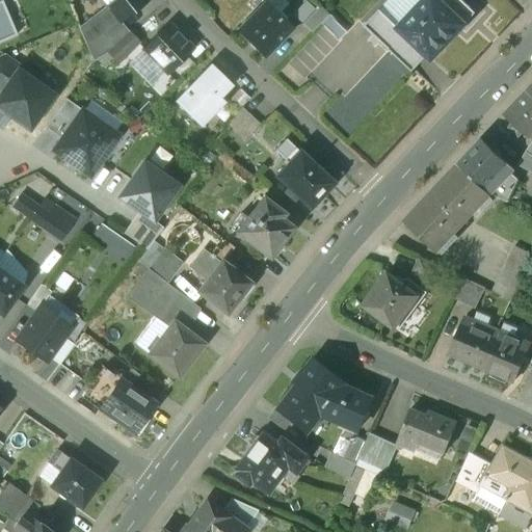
[(144,0),(101,0),(106,7),(117,21),(117,22),(118,23),(120,23),(145,1),(144,0)]
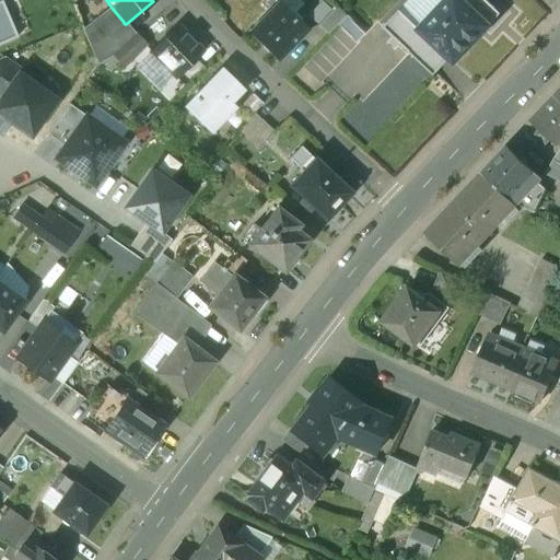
[(461,0),(447,0),(420,31),(450,59),(454,63),(489,26),(461,0)]
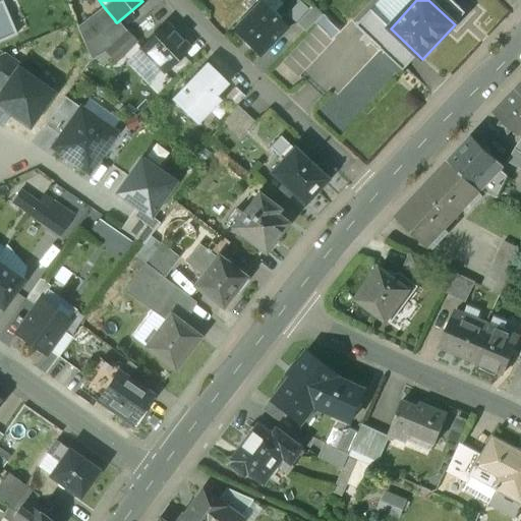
[(460,8),(451,0),(428,0),(455,24),(456,23),(451,19),(460,8)]
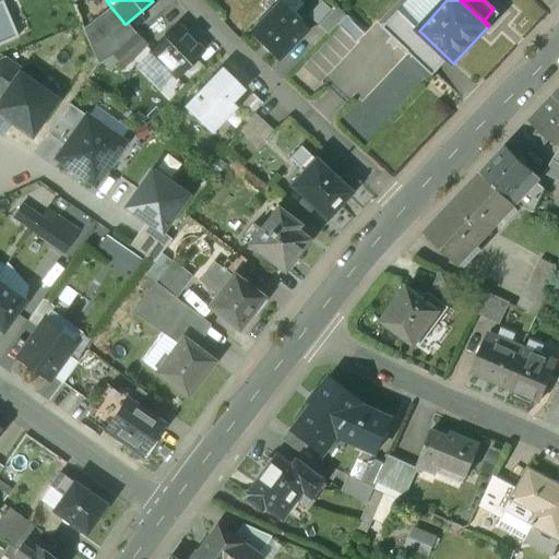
[(0,45),(18,38),(2,1),(0,2),(0,45)]
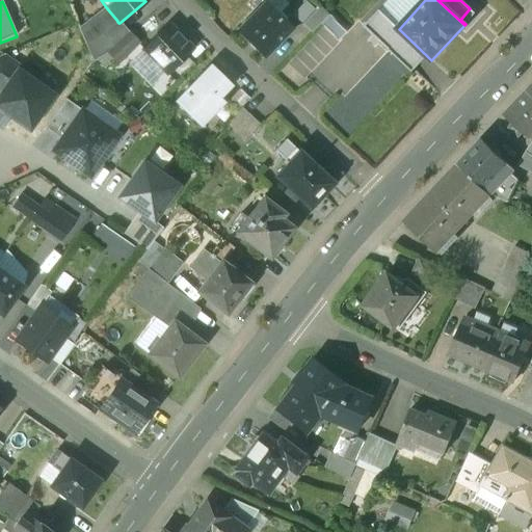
[(259,7),(254,12),(255,14),(238,31),(264,56),(290,30),(264,4),(260,8),(259,7)]
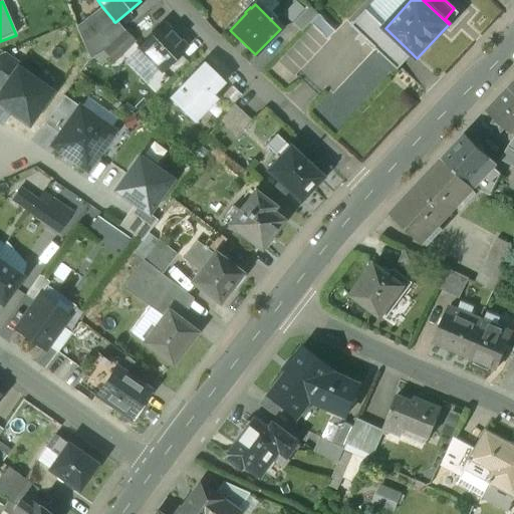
[(102,7),(75,27),(89,59),(103,52),(123,32),(115,22),(114,22),(113,21),(113,20),(102,7)]
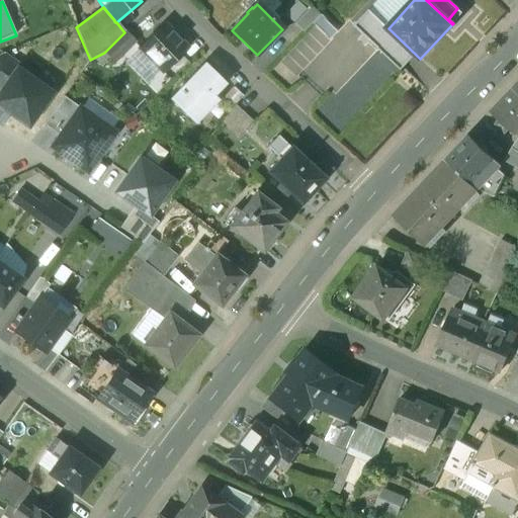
[(311,7),(294,24),(303,32),(319,15),(311,7)]
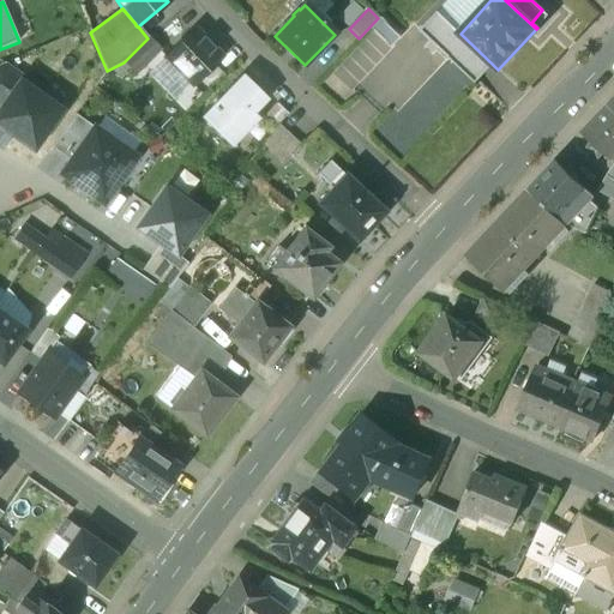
[(420,31),(443,52),(449,58),(476,83),(493,65),(461,34),(438,12),(420,31)]
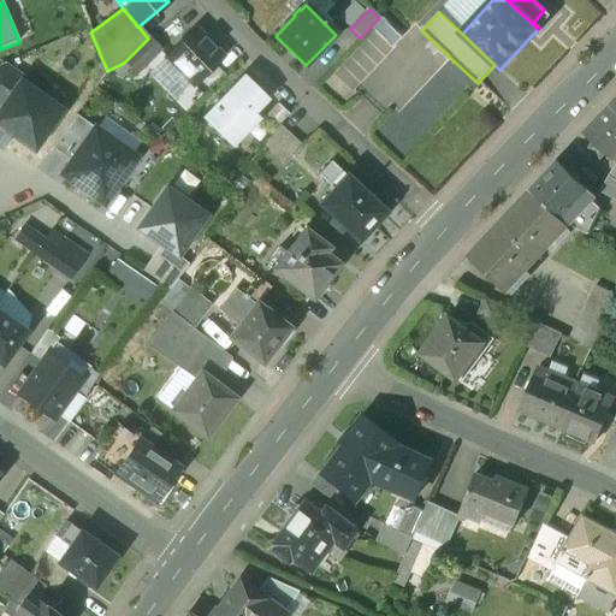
[(195,29),(165,58),(193,87),(223,58),(195,29)]
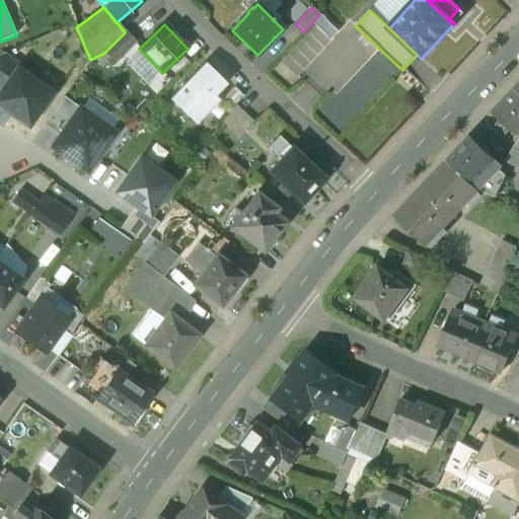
[(125,32),(104,53),(115,63),(135,43),(125,32)]
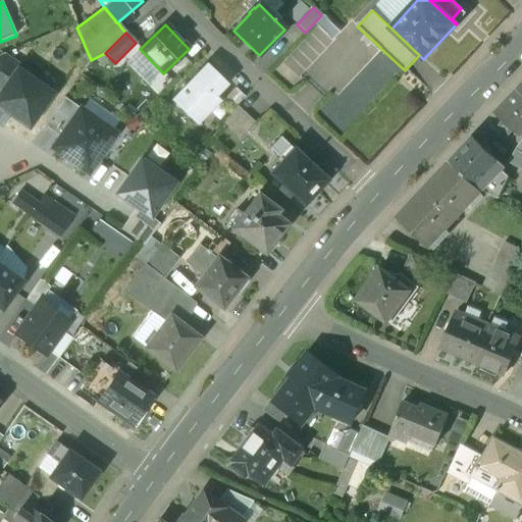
[(321,56),(305,74),(331,98),(319,111),(338,128),(343,125),(353,118),(358,112),(369,106),(375,99),(388,84),(379,75),(368,89),(365,86),(351,94),(340,74),(322,84),(331,73),(321,56)]
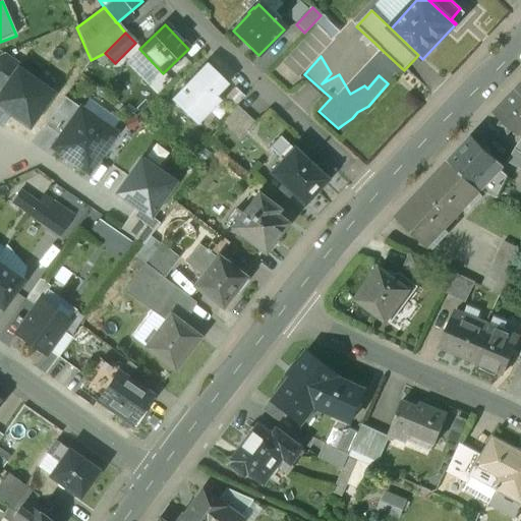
[(0,58),(0,96),(0,97),(16,73),(20,68),(4,57),(0,58)]
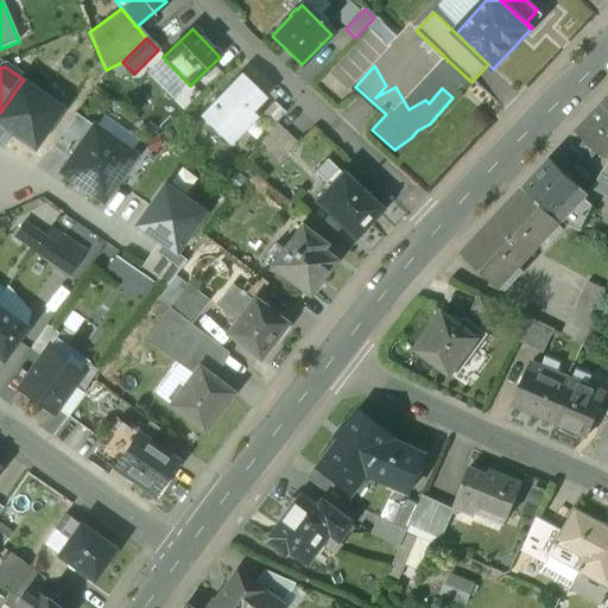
[(241,77),(202,118),(229,144),(254,119),(245,108),(255,92),(241,77)]
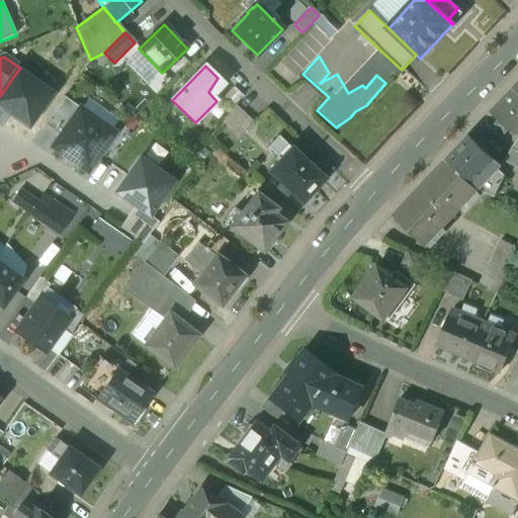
[(0,95),(0,112),(27,133),(52,98),(16,73),(0,96),(0,95)]
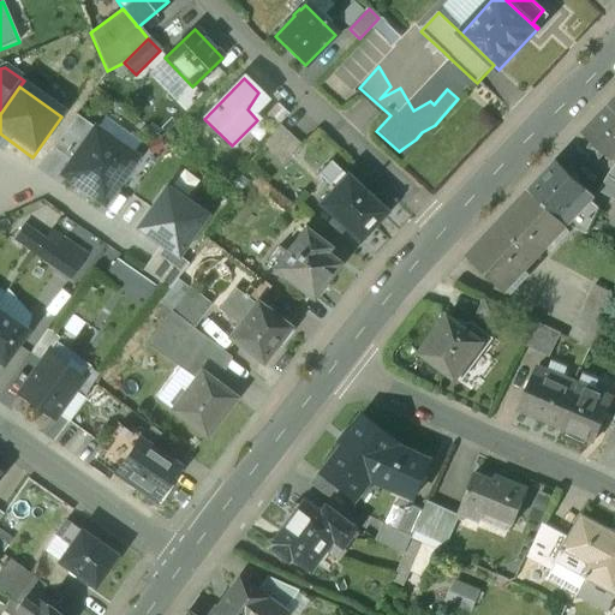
[(278,105),(258,124),(270,133),(279,125),(288,114),(278,105)]
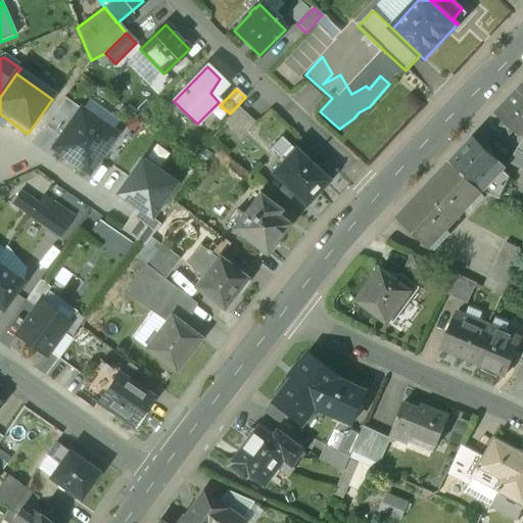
[(522,95),(518,90),(495,114),(513,131),(519,137),(522,132),(522,95)]
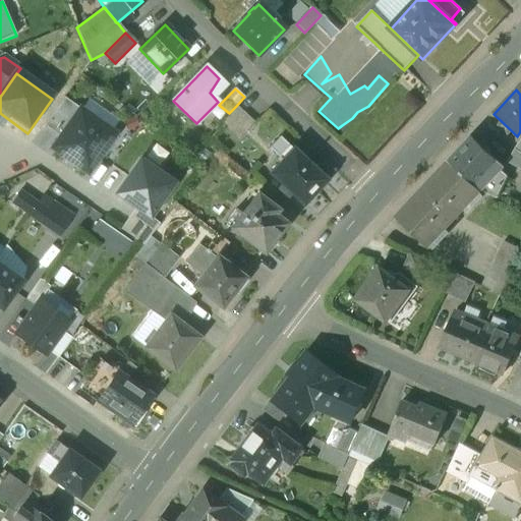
[(63,98),(46,125),(60,134),(78,108),(63,98)]
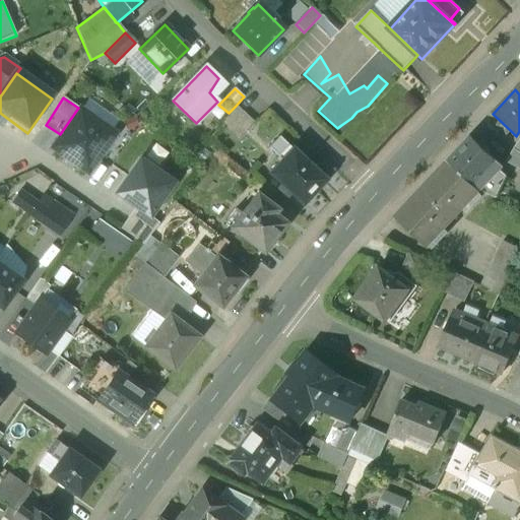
[(245,114),(236,106),(229,113),(219,123),(228,131),(245,114)]
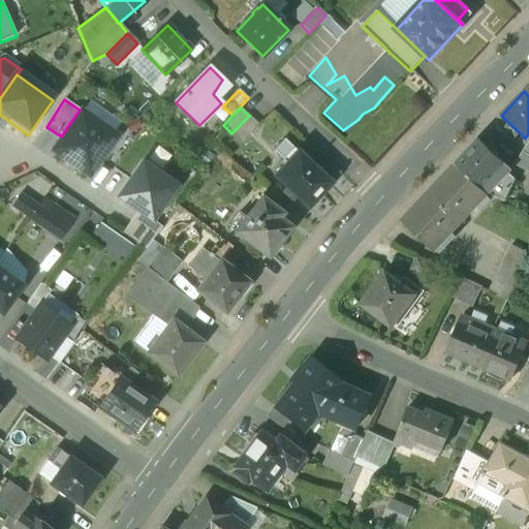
[(120,135),(80,110),(61,136),(52,151),(93,178),(120,135)]
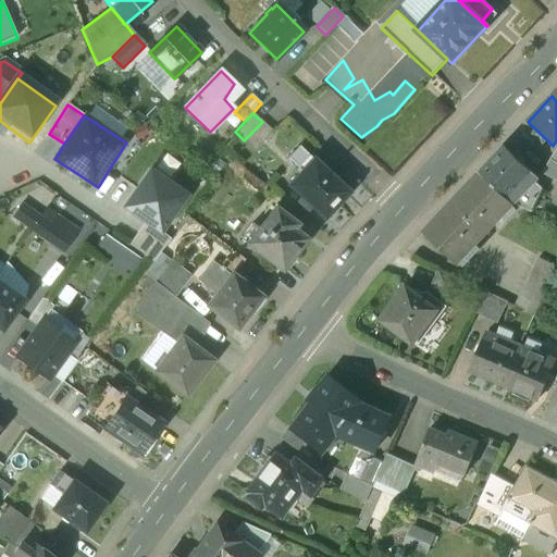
[(262,122),(244,140),(254,149),(271,131),(262,122)]
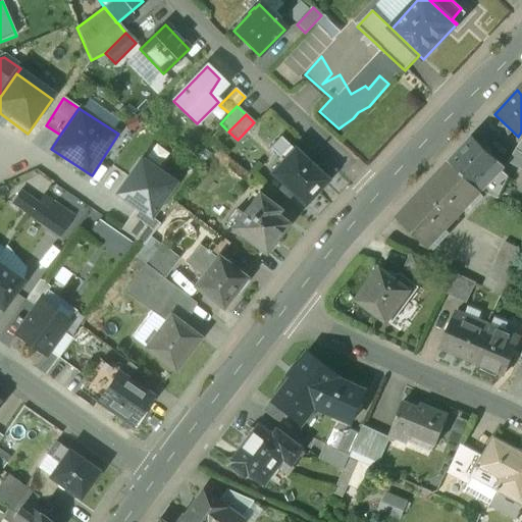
[(512,131),(503,122),(499,126),(508,135),(512,131)]
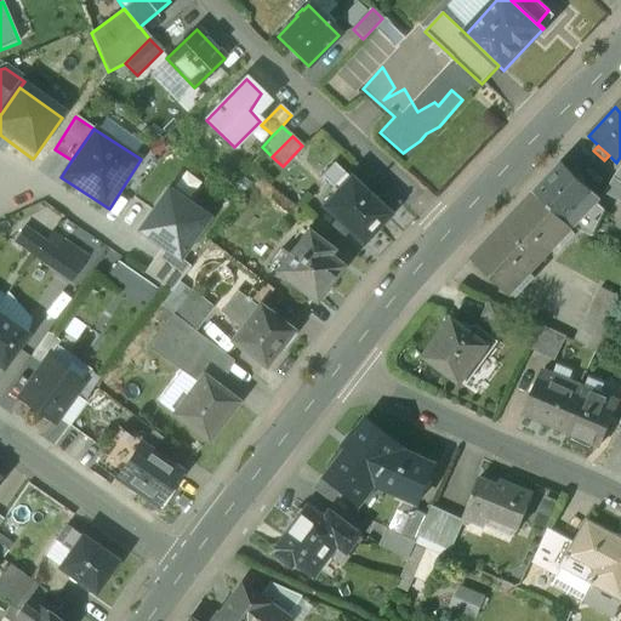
[(563,163),(535,193),(565,221),(590,197),(593,192),(563,163)]
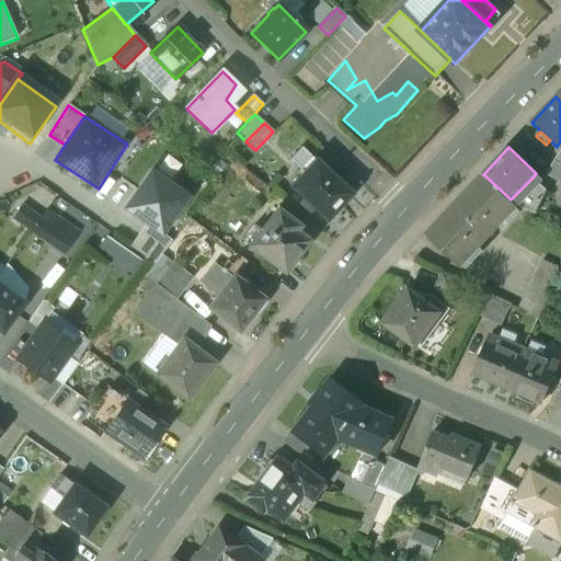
[(311,157),(299,169),(302,173),(315,160),(311,157)]
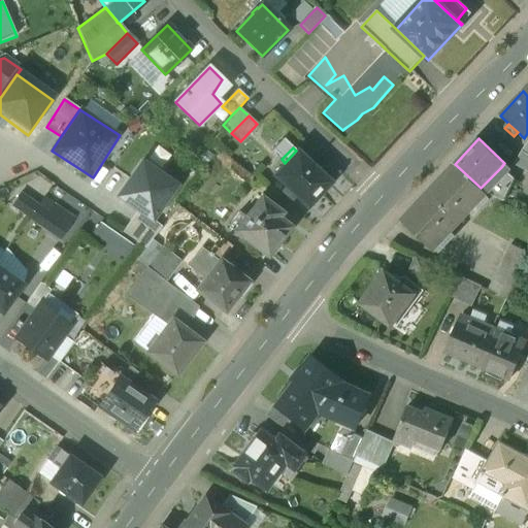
[(329,183),(296,151),(285,163),(273,174),(294,195),(306,206),(308,204),(312,204),(318,199),(318,194),(329,183)]
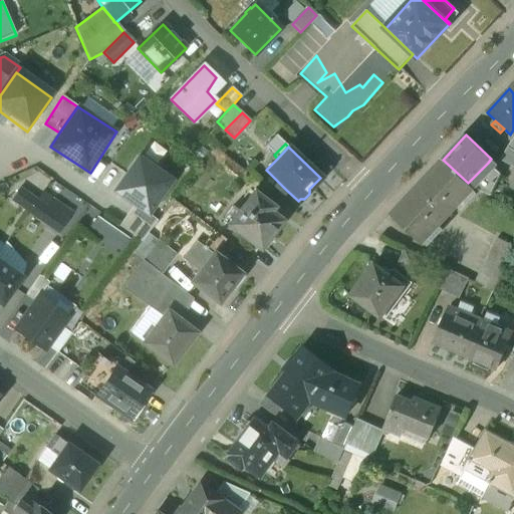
[(513,151),(507,147),(500,160),(513,167),(513,151)]
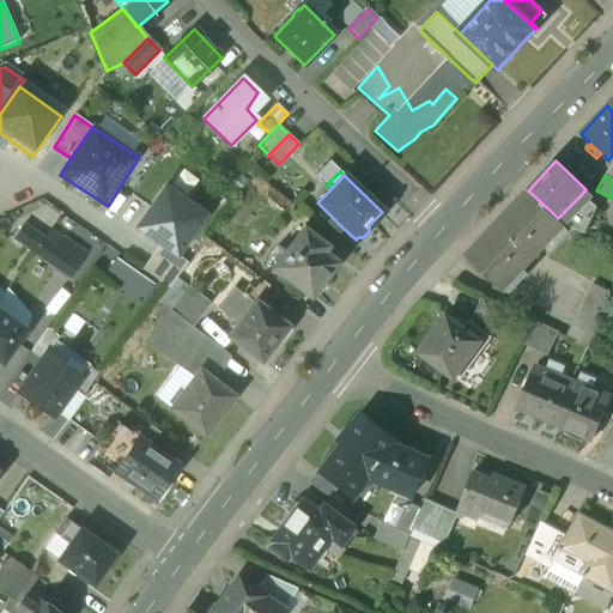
[(162,244),(177,256),(206,217),(164,187),(137,228),(162,244)]
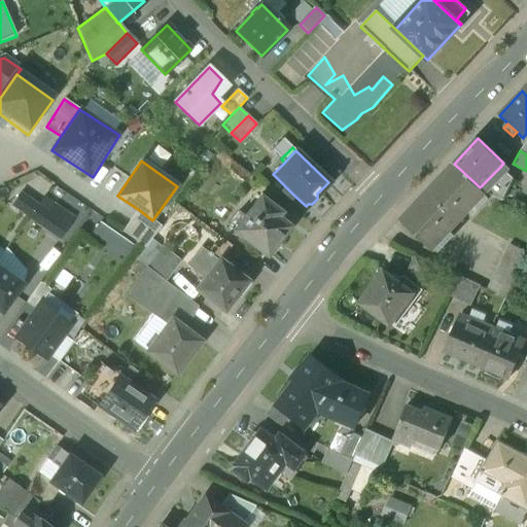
[(454,164),(400,220),(431,249),(486,192),(484,191),(480,187),(454,164)]
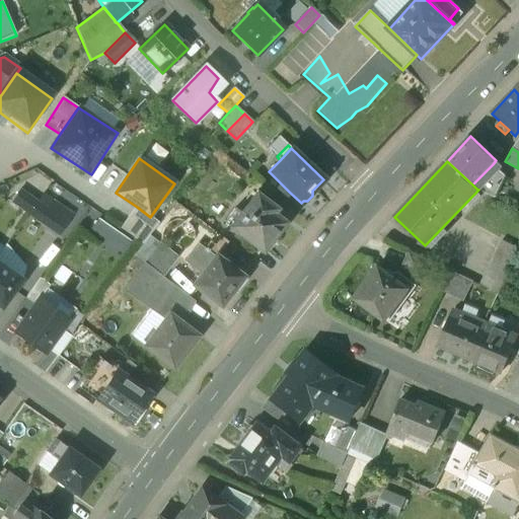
[(504,182),(490,175),(496,167),(493,164),(472,184),(476,189),(478,190),(496,199),(504,182)]
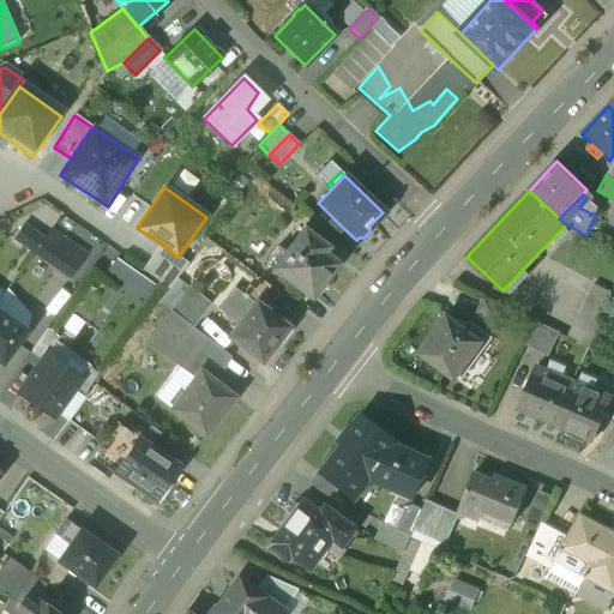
[(342,227),(332,217),(329,222),(338,232),(342,227)]
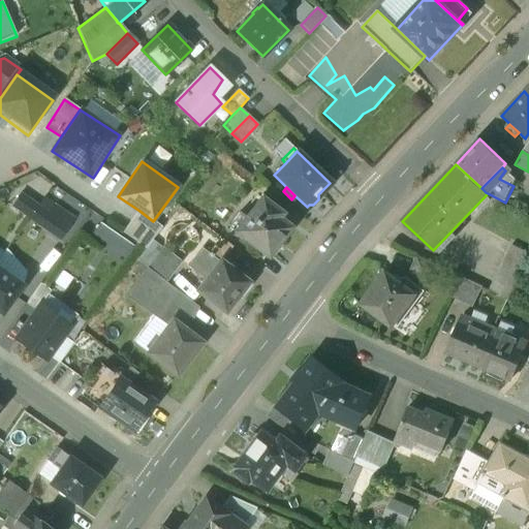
[(37,206),(20,194),(10,207),(28,219),(37,206)]
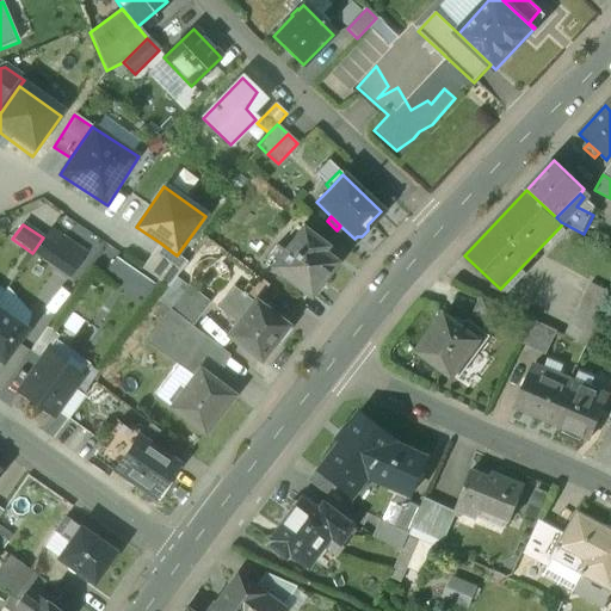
[(325,247),(301,229),(284,252),(271,267),(309,297),(312,292),(315,296),(325,284),(321,281),(334,263),(321,252),(325,247)]
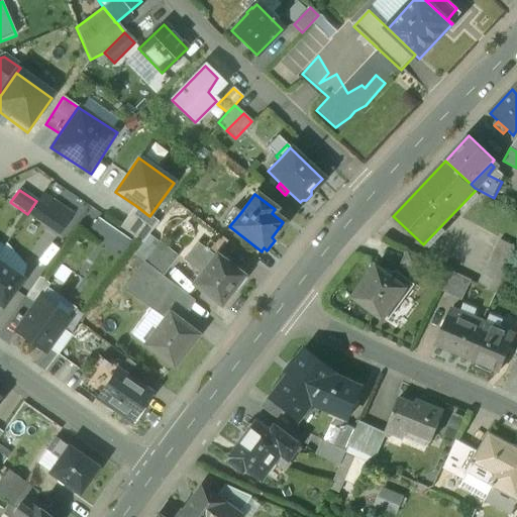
[(46,208),(36,201),(27,214),(44,225),(53,213),(46,208)]
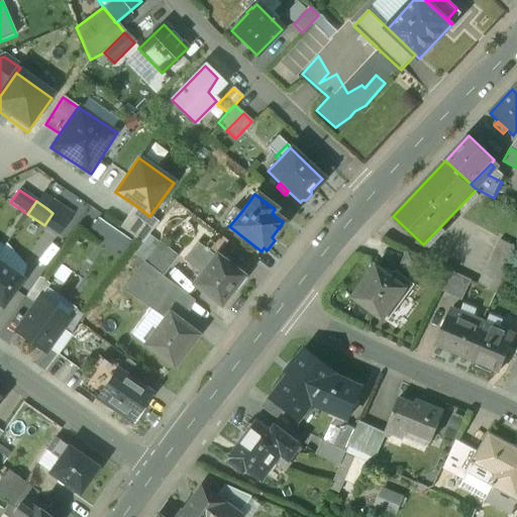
[(72,216),(52,201),(46,208),(53,213),(44,225),(59,235),(72,216)]
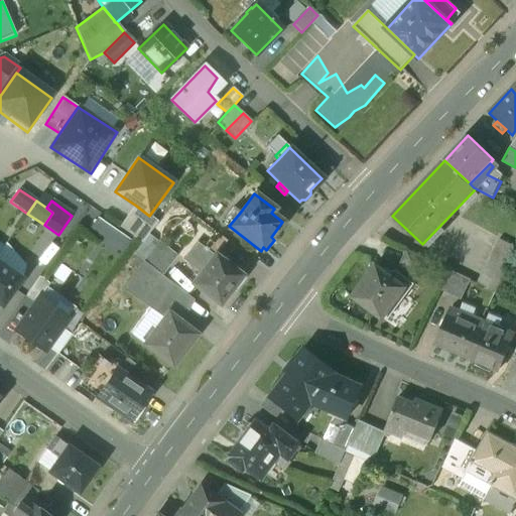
[(136,206),(120,228),(141,243),(157,221),(149,216),(136,206)]
